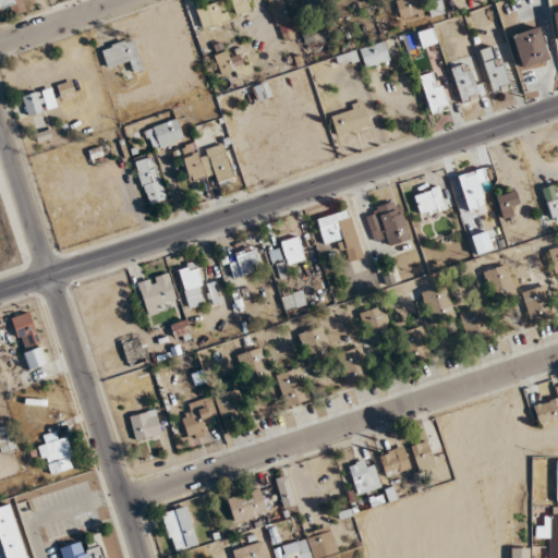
[(9,16),(25,11),(22,0),(0,0),(0,8),(5,7),(9,16)]
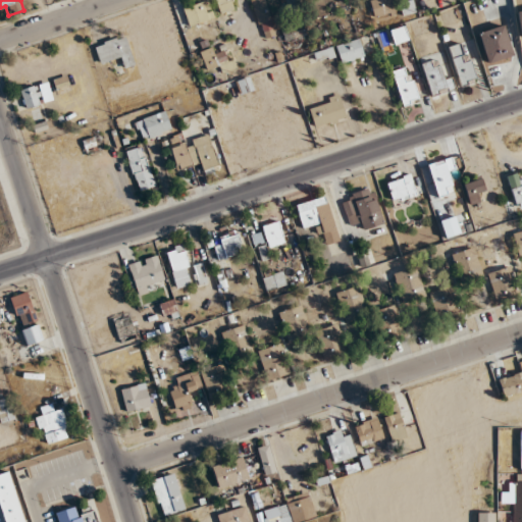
[(215,0),(220,14),(237,9),(232,0),(215,0)]
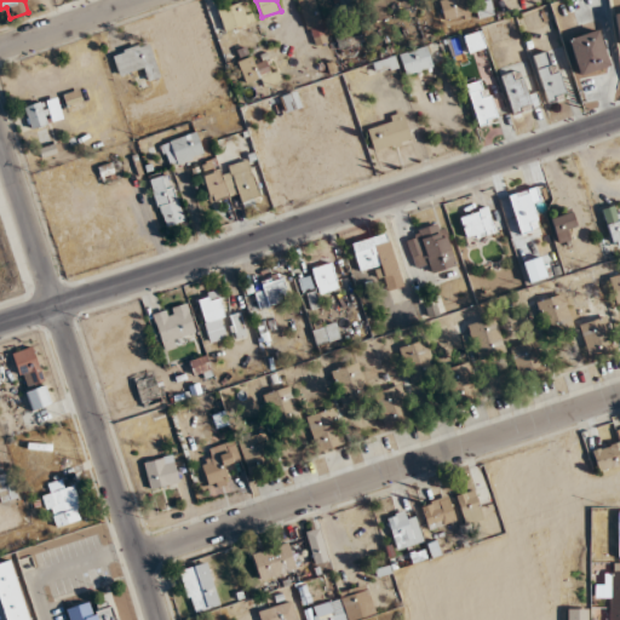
[(327,41),(313,0),(297,0),(313,46),(327,41)]
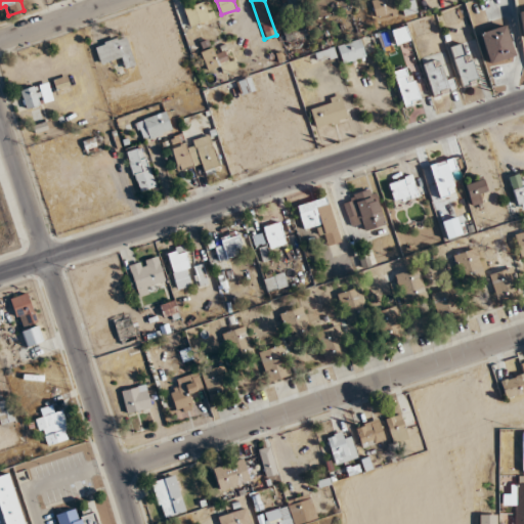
[(373,0),(370,1),(376,18),(399,12),(395,0),(373,0)]
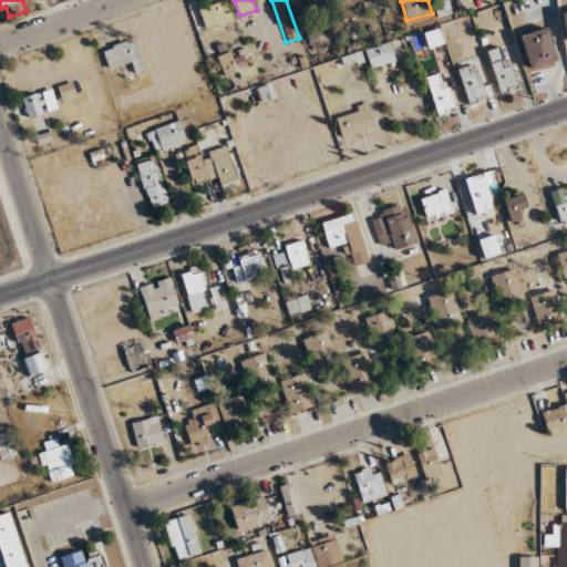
[(200,7),(204,27),(227,22),(224,3),(200,7)]
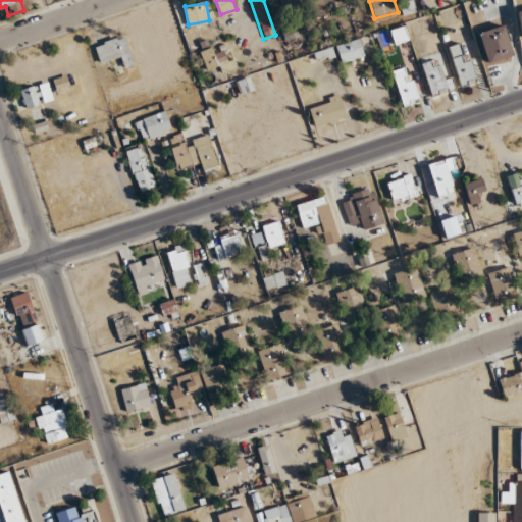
[(409,41),(405,25),(389,30),(394,45),(409,41)]
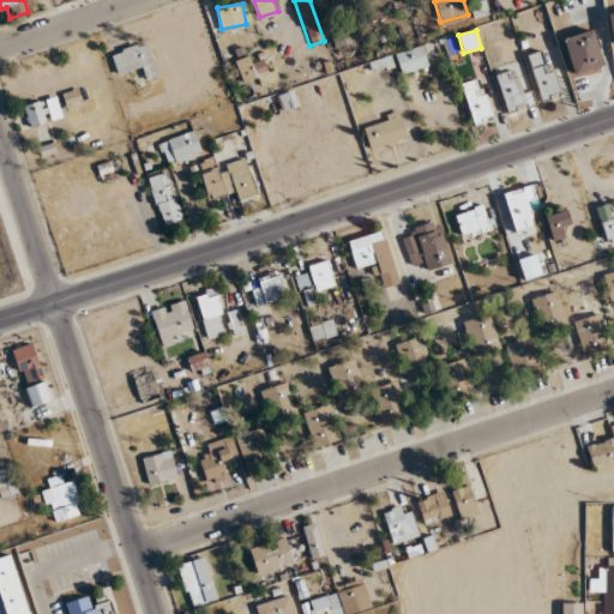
[(146,79),(160,76),(148,41),(110,54),(118,76),(143,67),(146,79)]
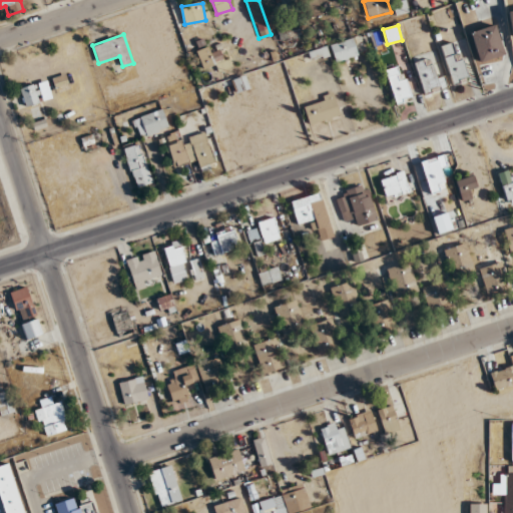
[(363,54),(357,37),(330,44),(335,62),(363,54)]
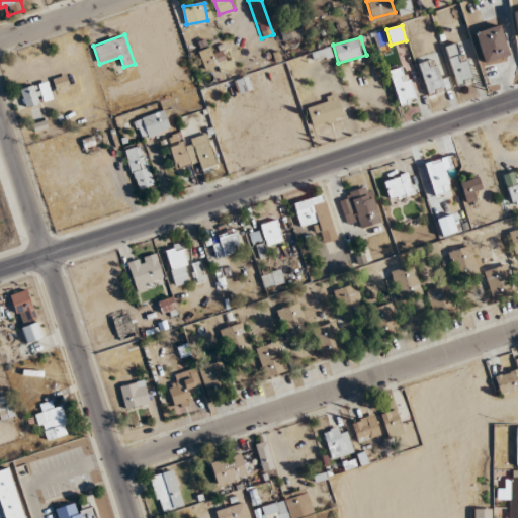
[(445,47),(457,87),(473,81),(464,51),(458,53),(455,44),(445,47)]
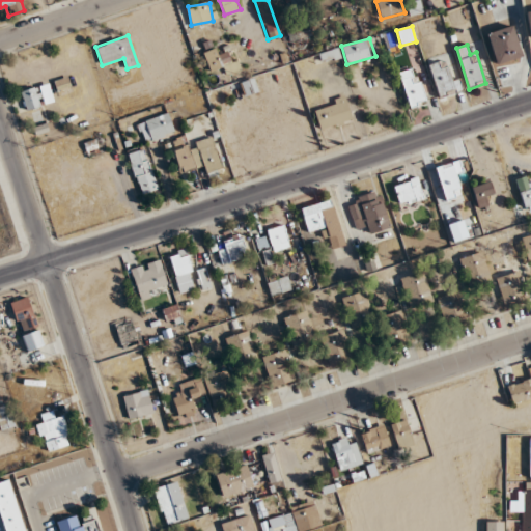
[(225,74),(236,71),(230,51),(220,54),(218,48),(204,52),(210,72),(223,67),(225,74)]
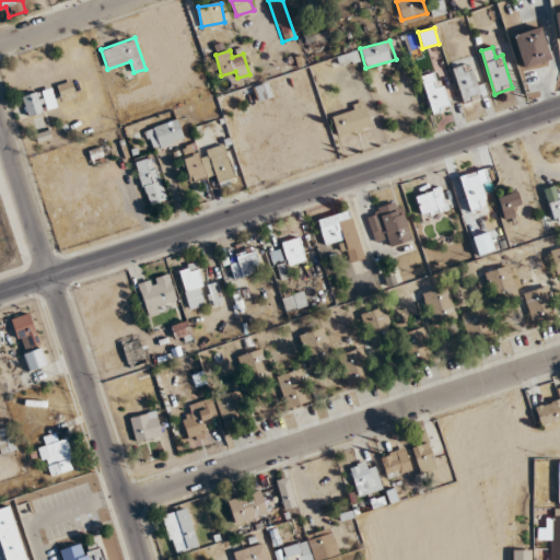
[(359,60),(357,51),(337,57),(339,66),(359,60)]
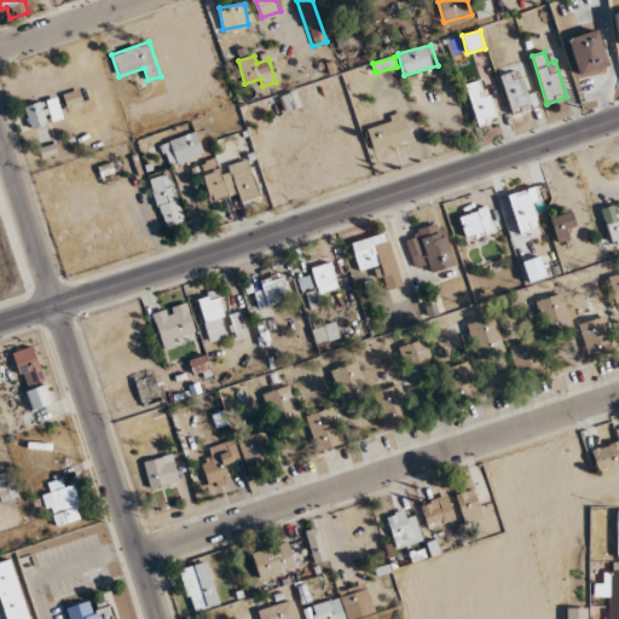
[(526,93),(520,70),(501,75),(510,114),(539,106),(536,91),(526,93)]
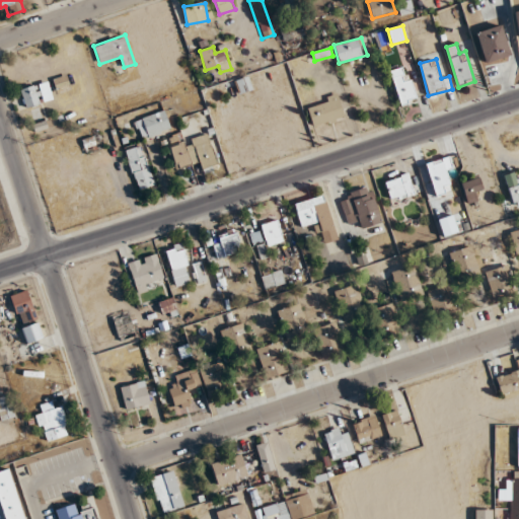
[(389,71),(400,106),(417,101),(405,66),(389,71)]
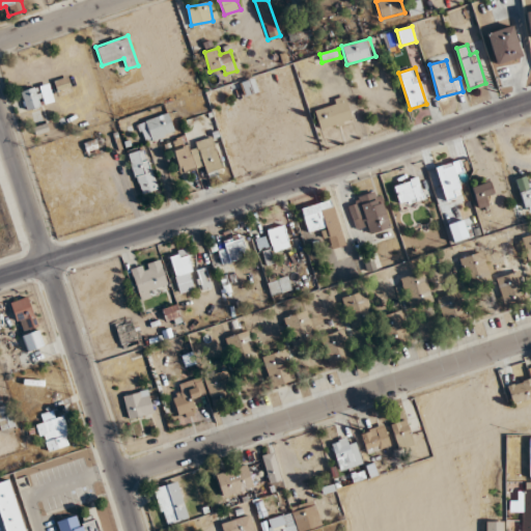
[(55,81),(57,94),(71,92),(68,79),(55,81)]
